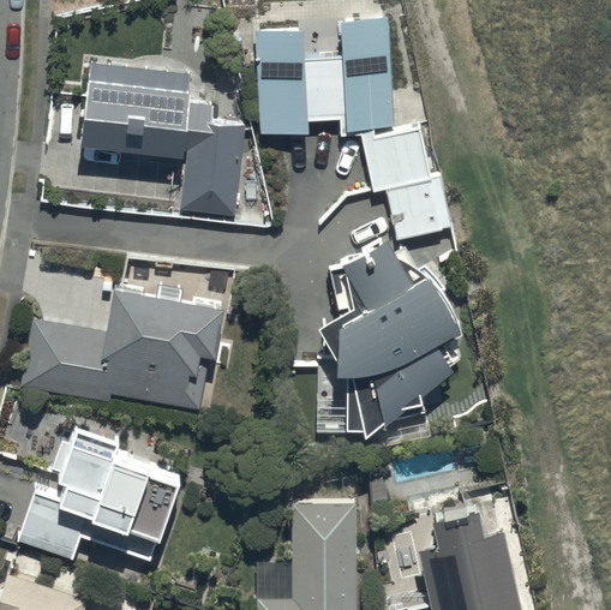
[(306,27),(255,29),(258,133),(311,131),(310,119),(341,118),(342,127),(396,126),(393,17),(336,18),(339,54),(307,55),(306,27)]
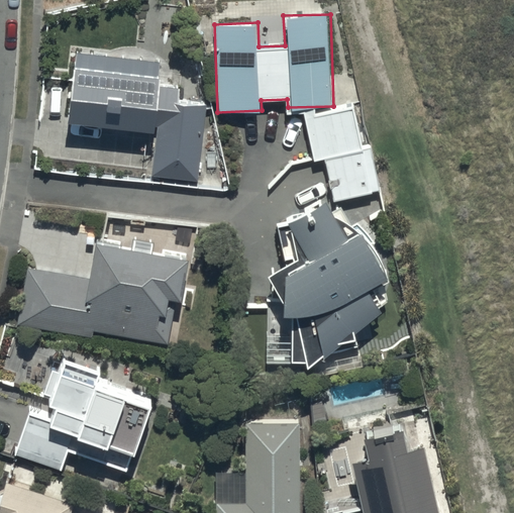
[(162,61),(75,50),(67,117),(157,128),(150,176),(198,182),(207,104),(178,100),(180,88),(159,85),(162,61)]
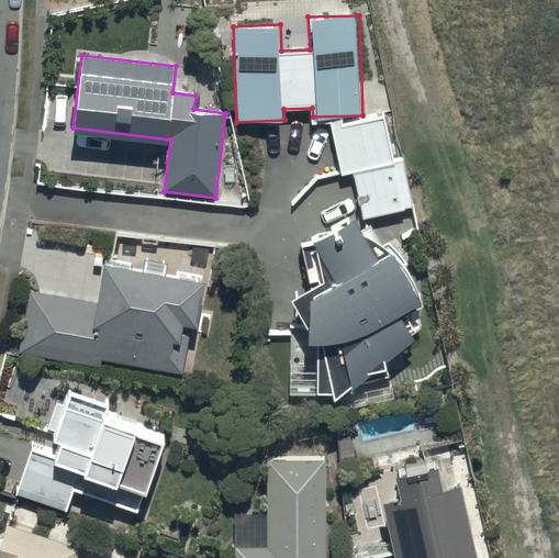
[(388,114),(331,125),(341,177),(351,175),(360,220),(415,209),(405,159),(397,162),(388,114)]
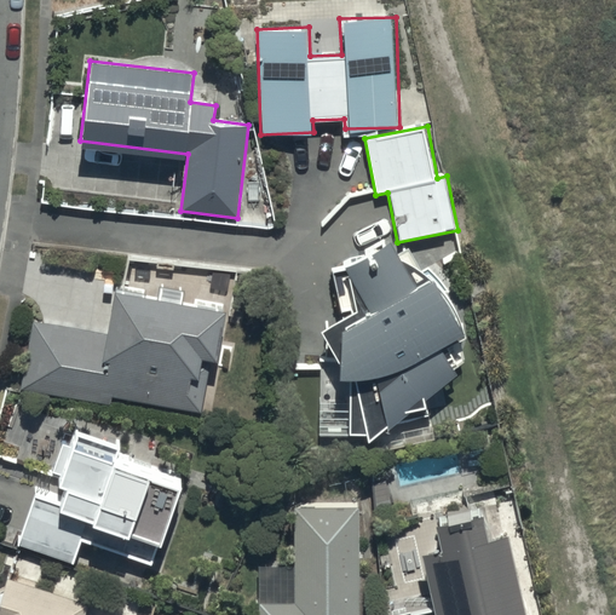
[(332,266),(341,314),(318,326),(334,352),(334,368),(347,368),(347,402),(318,402),(318,438),(368,435),(376,430),(453,411),(444,378),(470,357),(465,333),(465,331),(464,328),(464,327),(462,325),(461,322),(461,320),(460,317),(459,315),(458,312),(458,310),(456,308),(455,305),(454,303),(453,302),(452,299),(450,297),(448,294),(447,293),(445,291),(444,288),(443,287),(441,285),(439,282),(438,281),(436,279),(435,277),(432,275),(431,274),(429,272),(427,270),(425,269),(424,268),(421,265),(419,264),(418,263),(409,248),(399,253),(389,235),(344,260),(344,264),(332,266)]
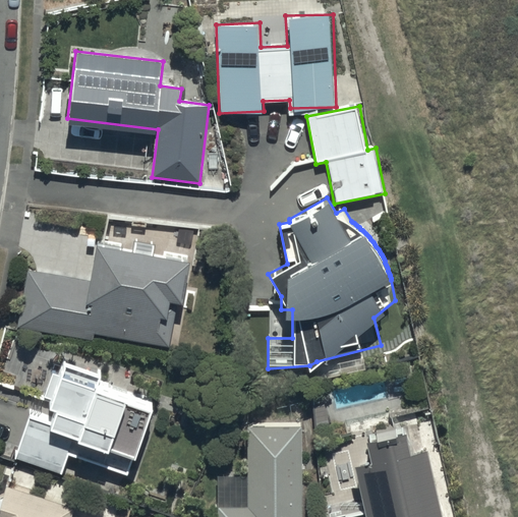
[(187,262),(98,244),(91,283),(29,271),(17,327),(95,341),(96,336),(170,350),(187,262)]
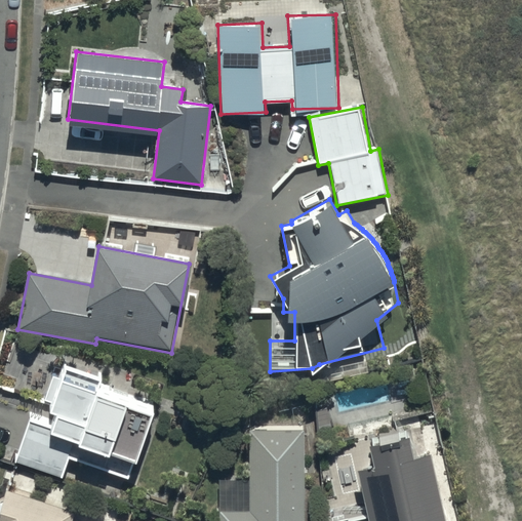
[(30,416),(15,462),(64,477),(71,457),(129,476),(153,404),(99,387),(103,377),(62,364),(48,408),(54,410),(50,423),(30,416)]
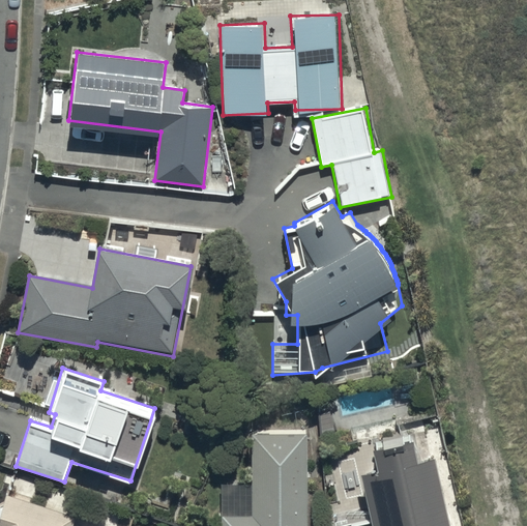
[(308,525),(309,435),(254,435),(254,485),(223,485),(223,525),(308,525)]
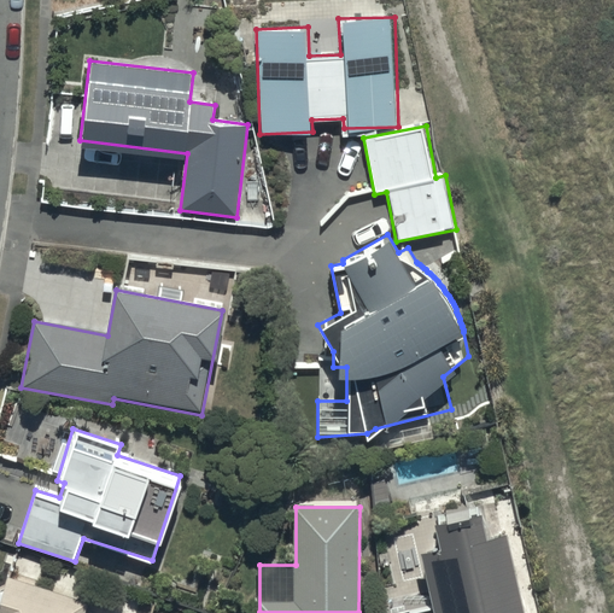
[(479,508),(432,518),(437,544),(420,548),(432,605),(398,612),(521,612),(506,530),(485,535),(479,508)]
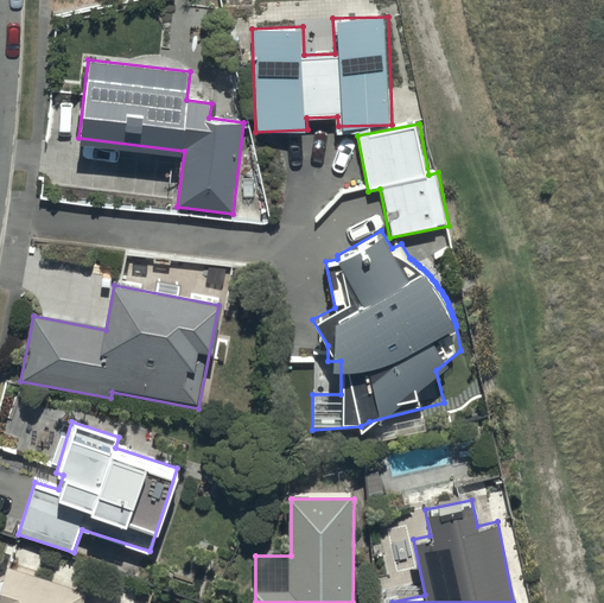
[(88,602),(90,595),(7,569),(0,591),(0,602),(88,602)]
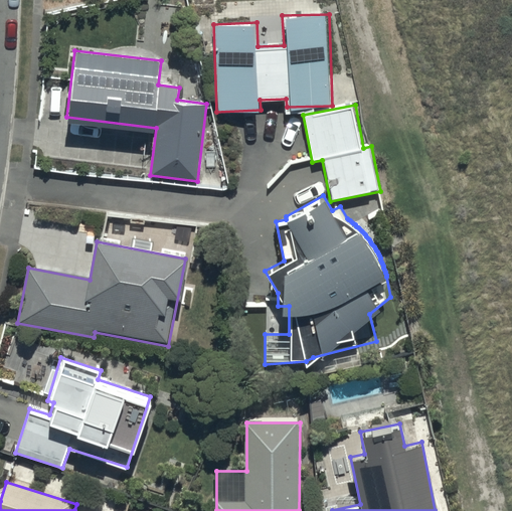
All buildings are outlined.
